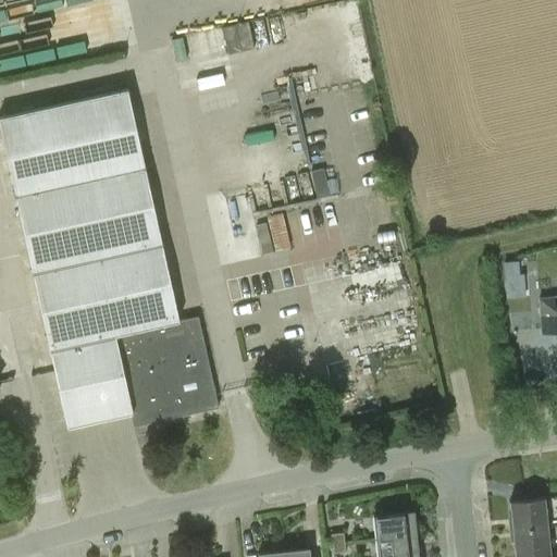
[(0,0),(0,19),(42,12),(40,0),(0,0)]
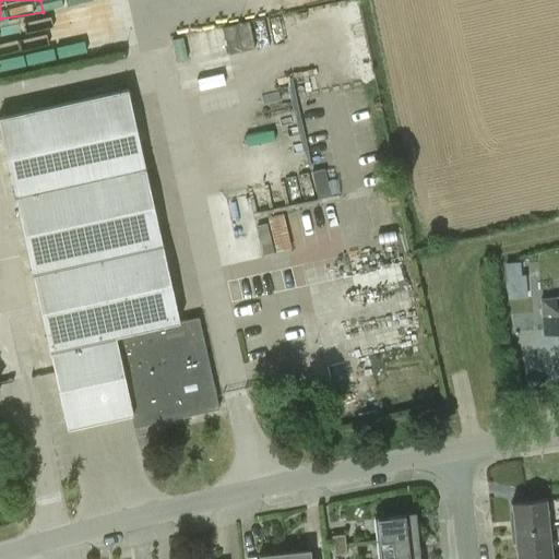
[(248,20),(223,25),(229,54),(254,48),(248,20)]
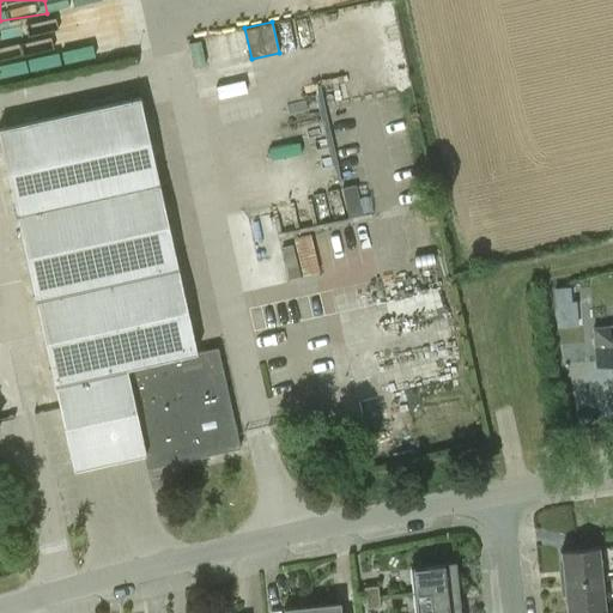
[(144,455),(146,469),(240,449),(237,435),(218,349),(198,353),(141,97),(0,127),(0,134),(55,386),(60,407),(74,471),(144,455)]
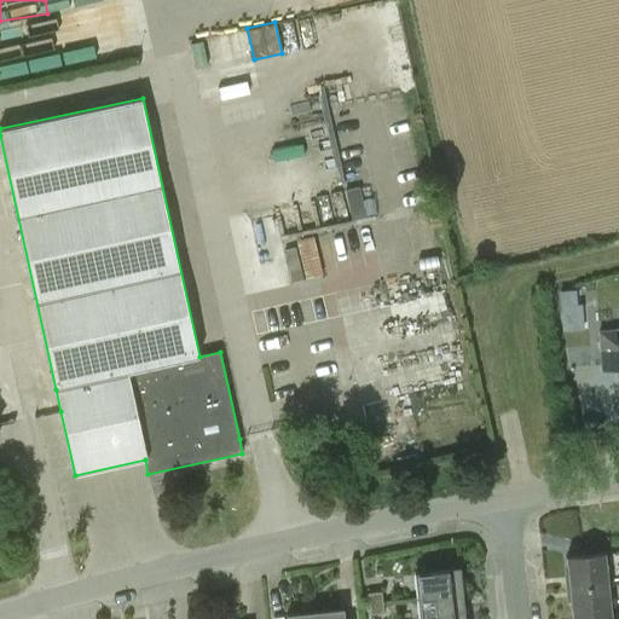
[(574,291),(560,291),(561,307),(576,306),(574,291)]
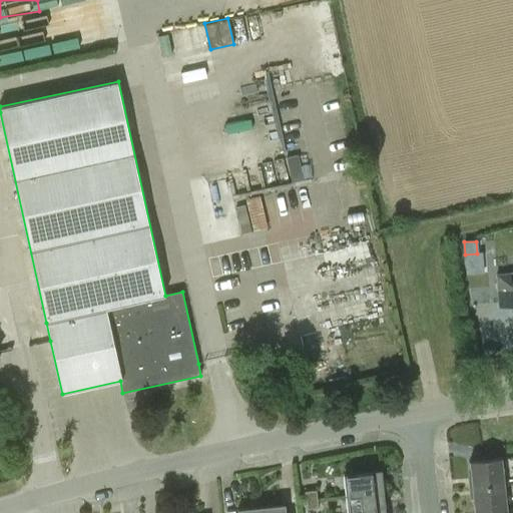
[(512,273),(496,275),(499,308),(512,307),(512,319),(512,273)]
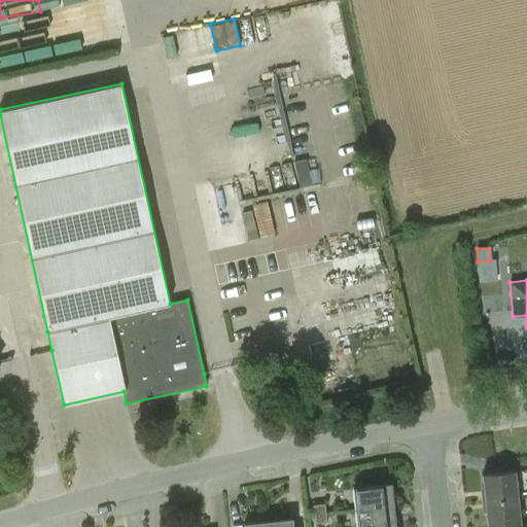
[(485,501),(519,498),(516,471),(482,476),(485,501)]
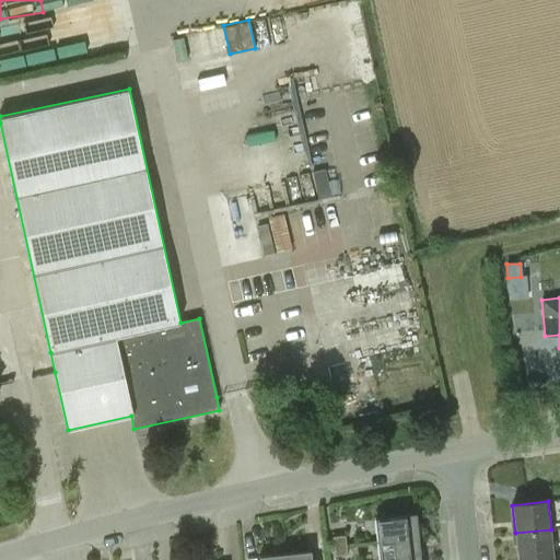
[(375,518),(377,543),(419,538),(416,514),(375,518)]
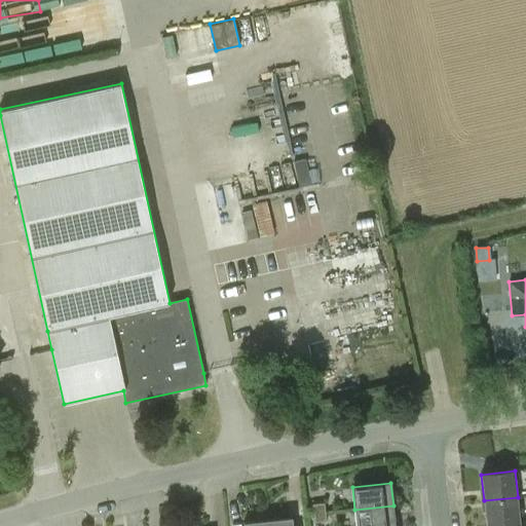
[(484,500),(486,525),(489,525),(521,523),(518,497),(484,500)]
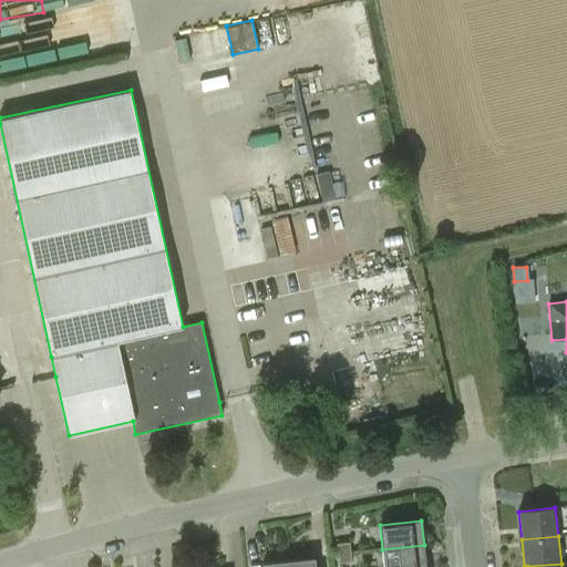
[(337,544),(338,554),(351,553),(350,542),(337,544)]
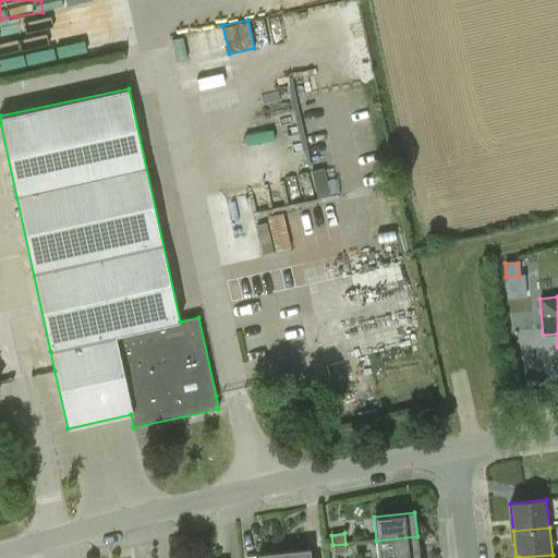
[(420,557),(417,536),(376,541),(377,557),(420,557)]
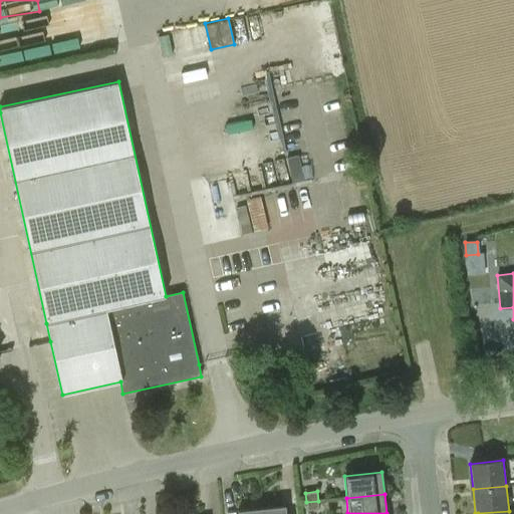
[(318,501),(306,502),(307,511),(319,509),(318,501)]
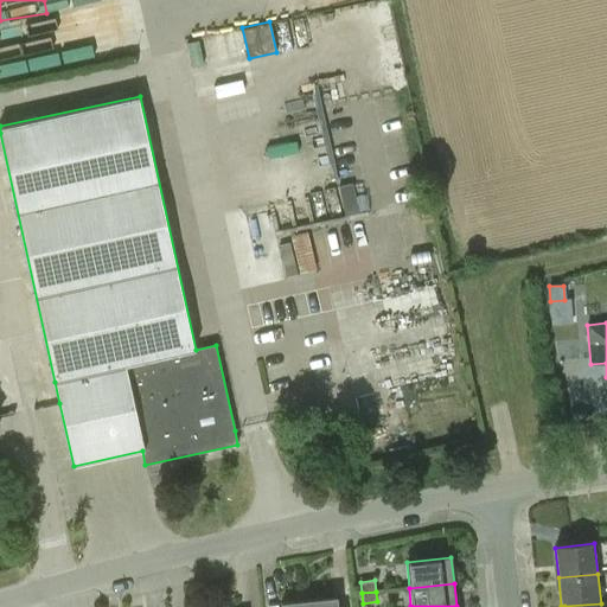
[(338,606),(337,596),(310,600),(310,606),(338,606)]
